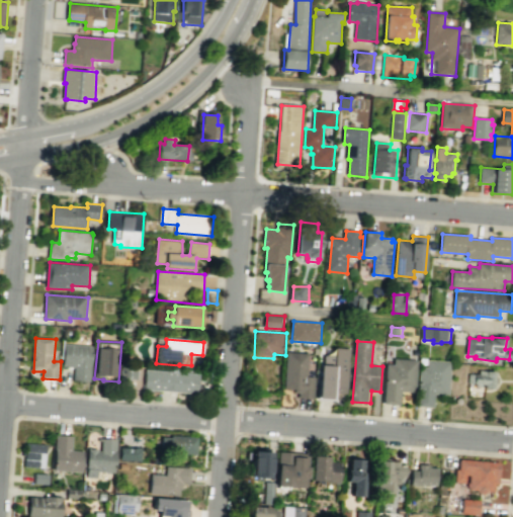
[(66,345),(64,366),(76,367),(75,380),(91,382),(94,346),(66,345)]
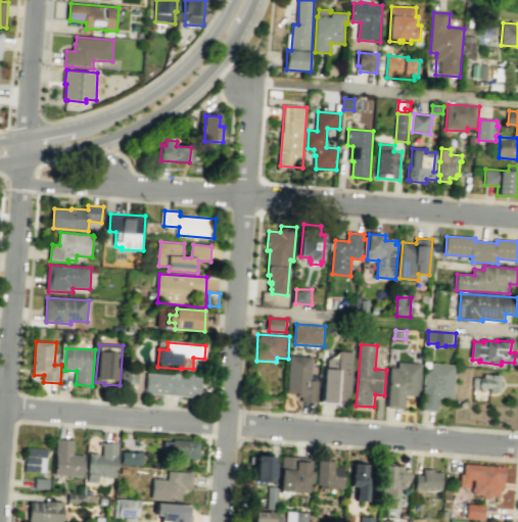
[(330,350),(355,352),(351,398),(339,397),(339,404),(322,402),(324,368),(329,369),(330,350)]
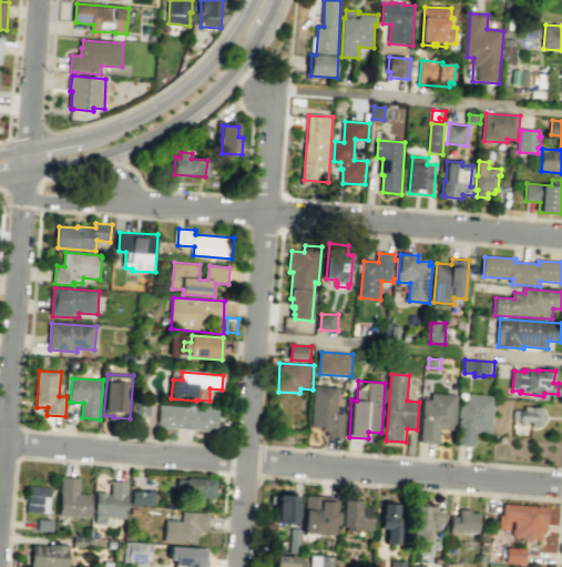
[(316,386),(340,387),(338,413),(348,414),(346,438),(328,437),(329,431),(324,431),(324,427),(313,427),(316,386)]
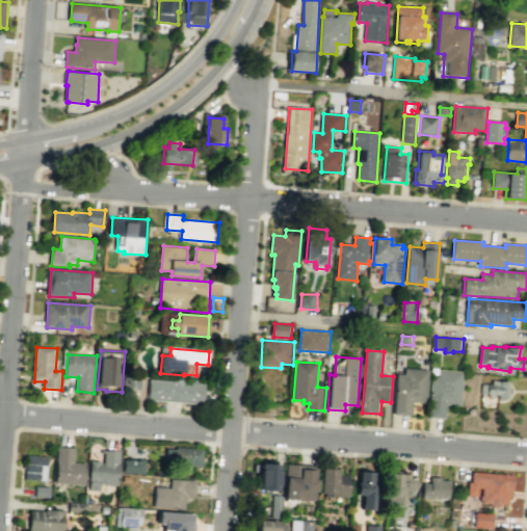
[(407,369),(430,371),(428,404),(414,403),(413,416),(396,415),(398,374),(406,374),(407,369)]
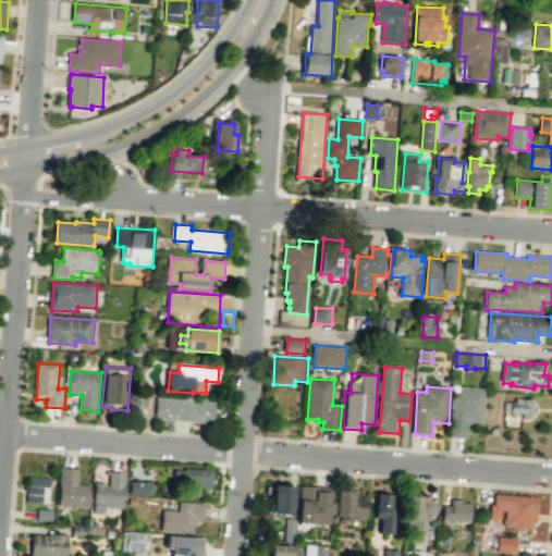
[(462,387),(488,390),(486,425),(469,424),(468,439),(451,437),(454,395),(462,395),(462,387)]
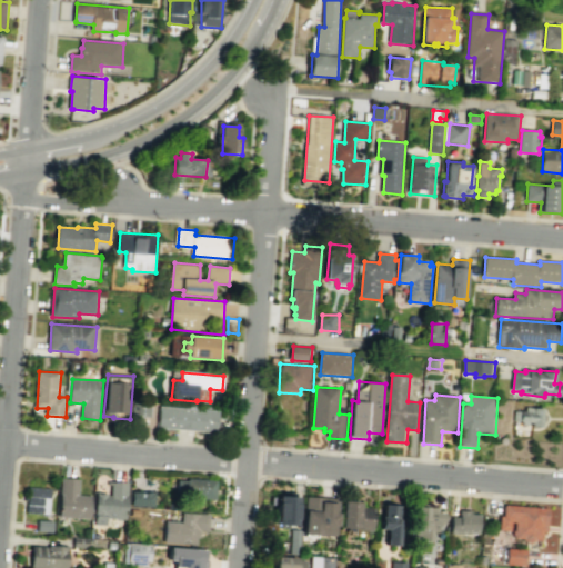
[(152,406),(152,418),(146,417),(146,419),(133,418),(134,404),(152,406)]
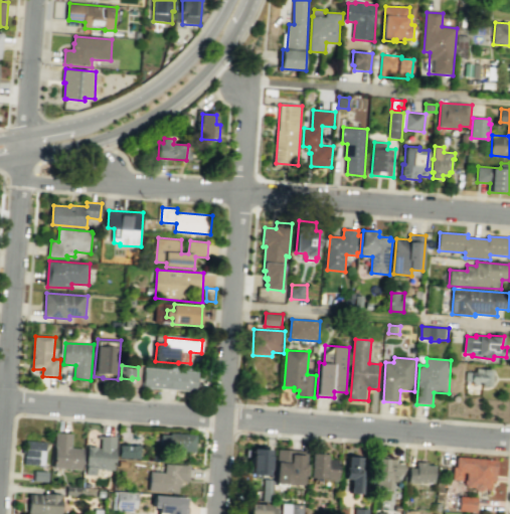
[(146,367),(199,372),(199,392),(145,387),(146,367)]
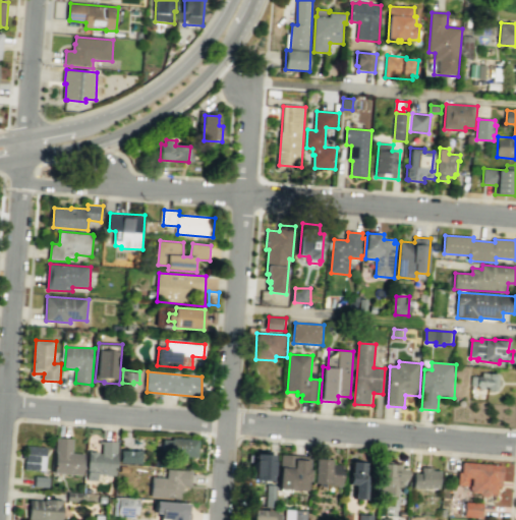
[(484,373),(501,374),(500,380),(504,380),(503,387),(500,387),(500,391),(491,391),(491,387),(473,386),(474,377),(484,377),(484,373)]
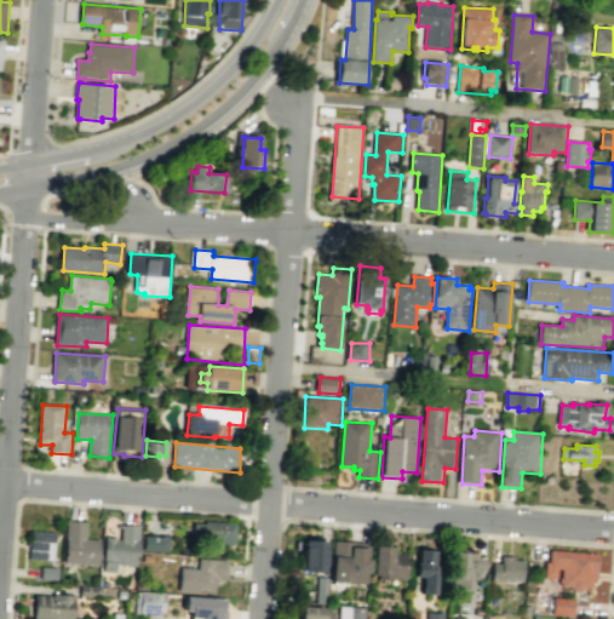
[(70,521),(90,522),(89,539),(103,540),(101,566),(67,563),(70,521)]
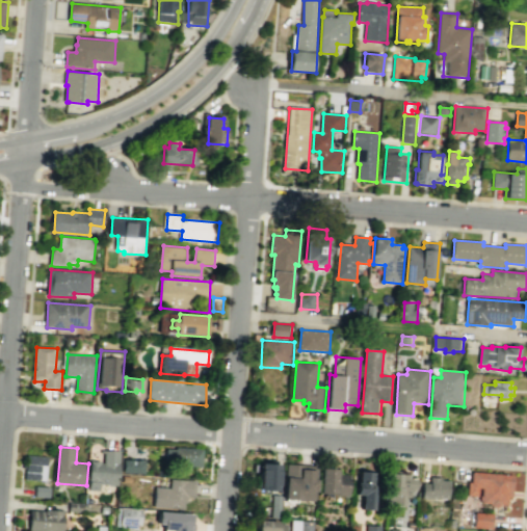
[(178,447),(205,449),(203,466),(199,465),(199,467),(186,466),(186,465),(166,462),(167,449),(178,450),(178,447)]
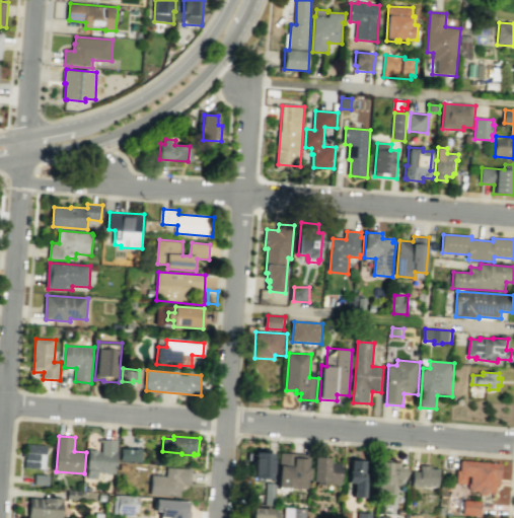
[(100,440),(119,441),(117,474),(99,472),(99,479),(88,479),(90,450),(100,450),(100,440)]
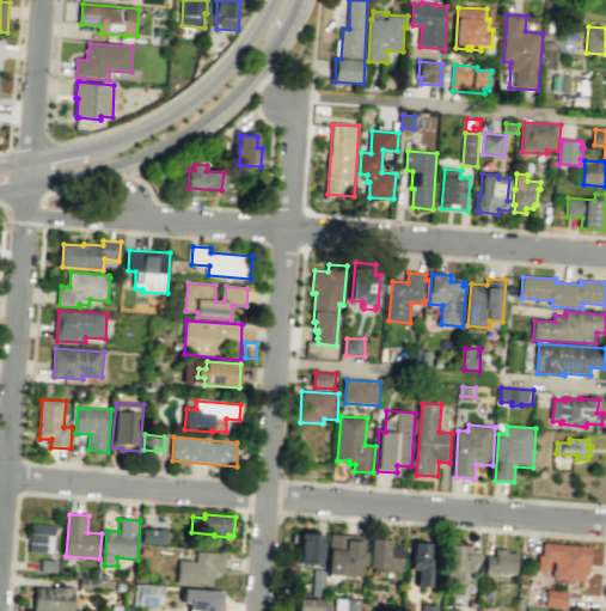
[(34,524),(57,526),(55,554),(31,551),(34,524)]
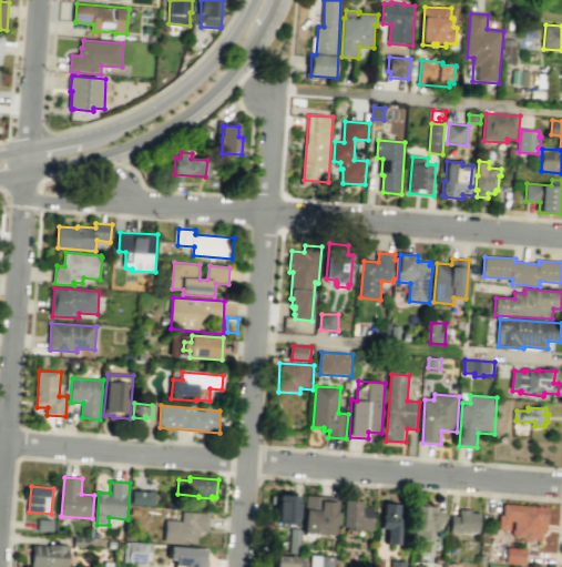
[(133,490),(151,492),(151,490),(157,492),(156,507),(133,506),(133,490)]
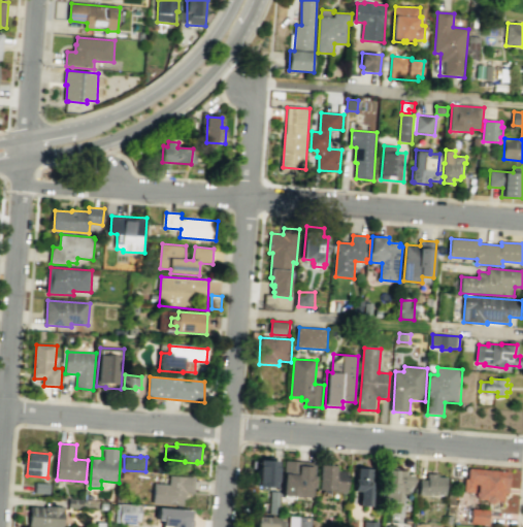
[(259,460),(279,461),(276,488),(257,487),(258,470),(253,469),(254,462),(259,462),(259,460)]
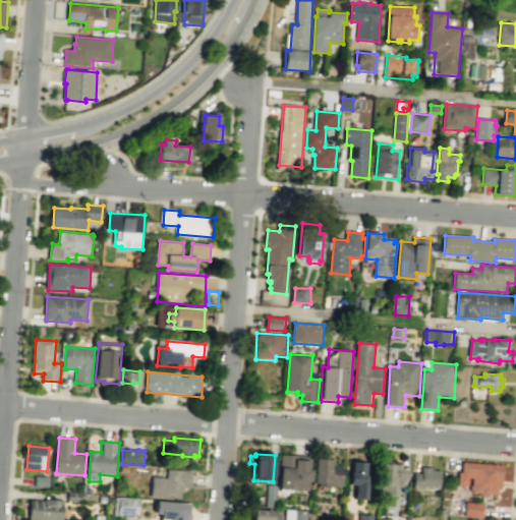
[(282,455),(313,457),(311,482),(308,482),(307,490),(280,488),(282,455)]
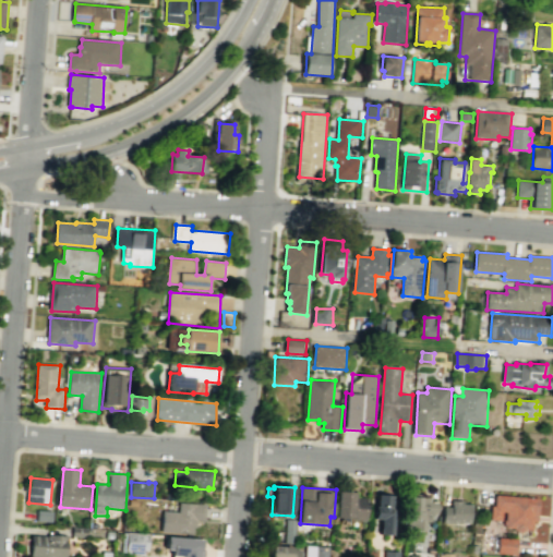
[(338,491),(356,493),(356,497),(371,498),(369,521),(336,519),(338,491)]
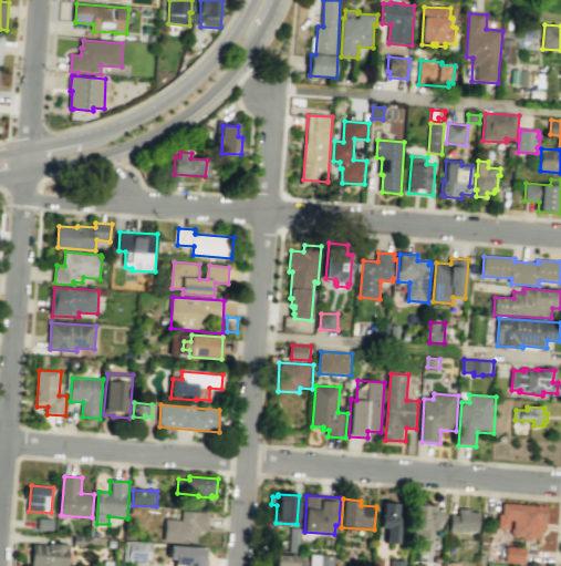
[(384,502),(404,503),(403,516),(396,516),(400,517),(401,520),(401,522),(400,544),(386,543),(387,528),(380,527),(381,514),(383,515),(384,502)]
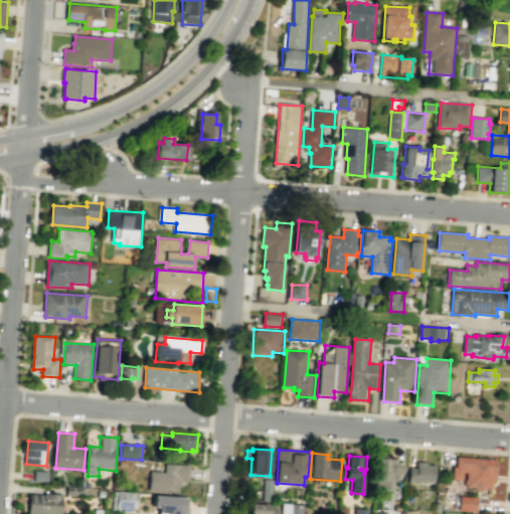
[(460,457),(499,460),(497,482),(493,482),(493,489),(486,488),(484,490),(477,490),(476,487),(466,487),(467,474),(465,473),(464,480),(454,480),(455,467),(459,468),(460,457)]
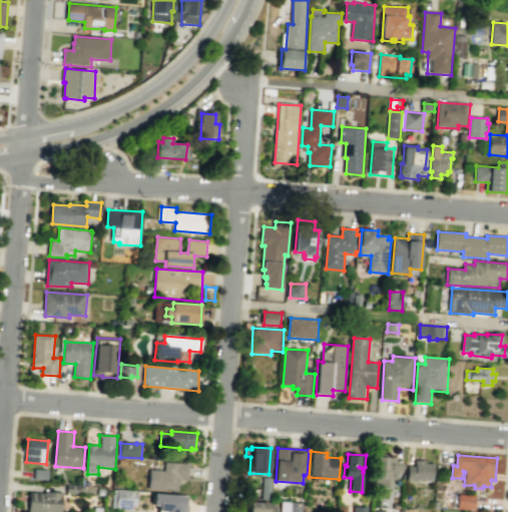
[(404,472),(405,462),(399,461),(399,457),(379,456),(377,476),(384,477),(383,488),(393,489),(394,479),(398,479),(399,472),(404,472)]
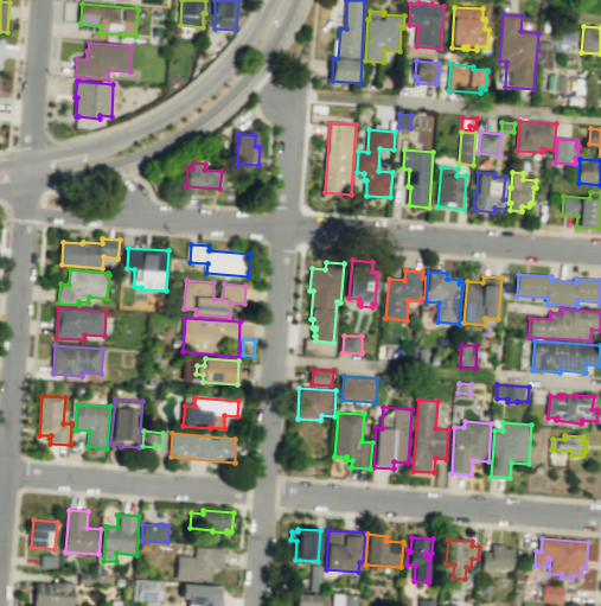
[(513,569),(516,549),(505,548),(506,546),(493,544),(493,553),(485,553),(484,569),(499,571),(500,568),(513,569)]
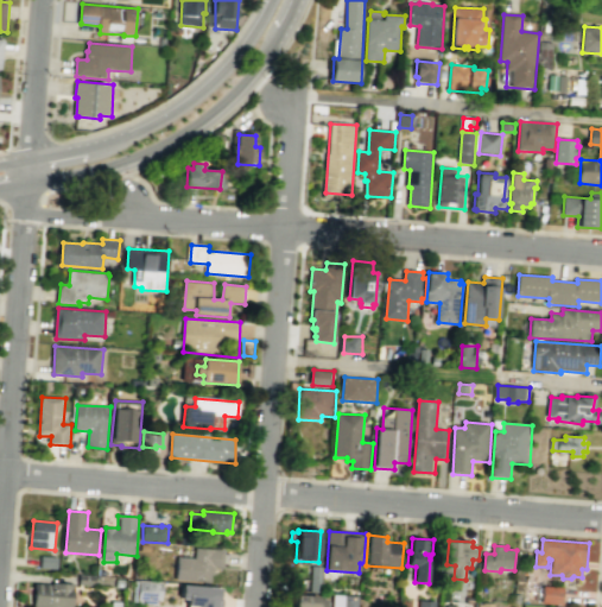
[(197,548),(227,550),(226,568),(216,567),(215,575),(213,575),(213,583),(177,581),(179,557),(196,558),(197,548)]
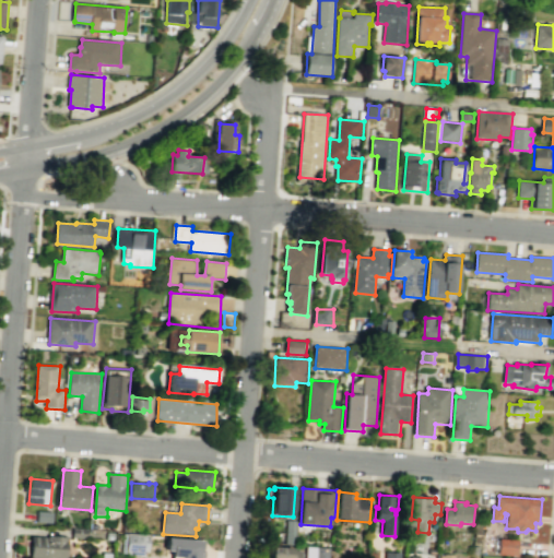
[(40,511),(56,512),(55,524),(39,522),(40,511)]
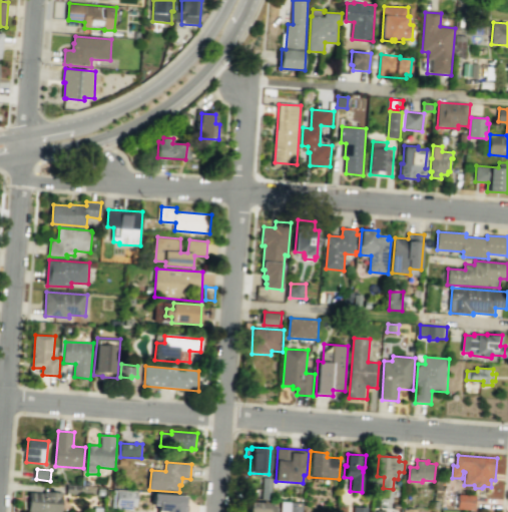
[(265,477),(274,478),(273,501),(264,501),(265,477)]
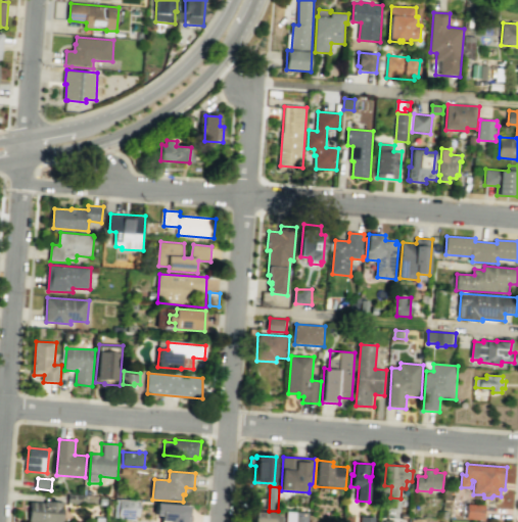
[(71,494),(85,495),(84,505),(69,504),(71,494)]
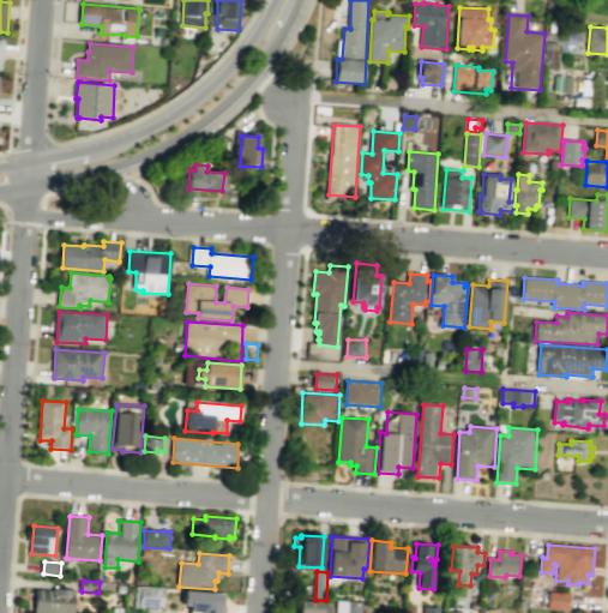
[(138,587),(166,588),(164,606),(160,606),(160,611),(140,610),(140,607),(137,607),(138,587)]
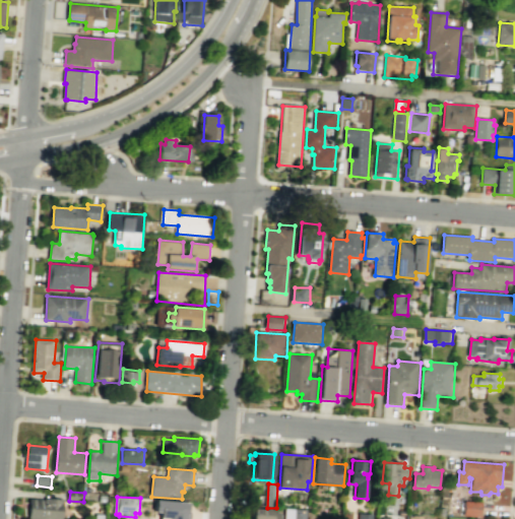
[(29,518),(31,499),(47,500),(47,498),(66,500),(64,518),(29,518)]
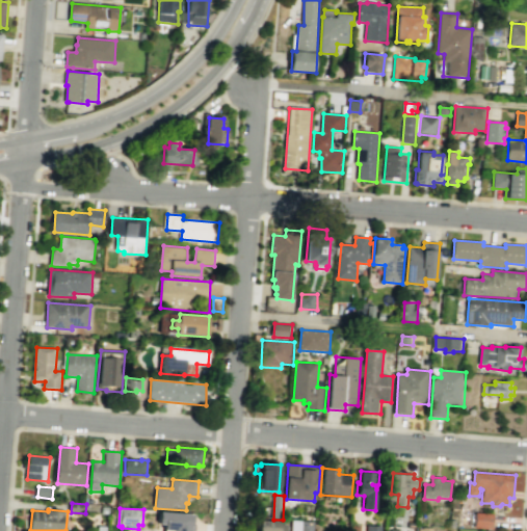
[(196,514),(160,511),(159,525),(165,525),(164,530),(166,530),(196,530),(196,525),(195,524),(196,514)]
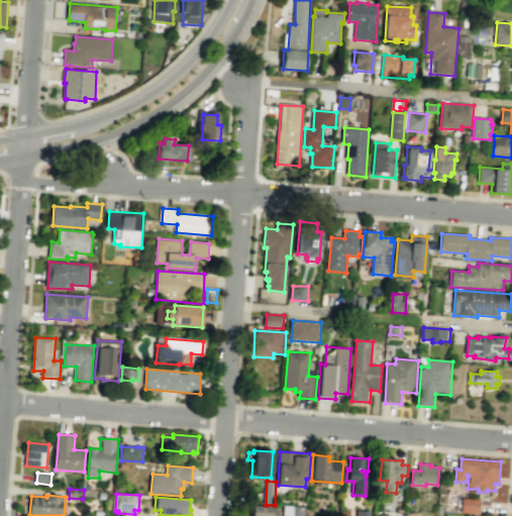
[(464,498),(481,500),(480,515),(463,513),(464,498)]
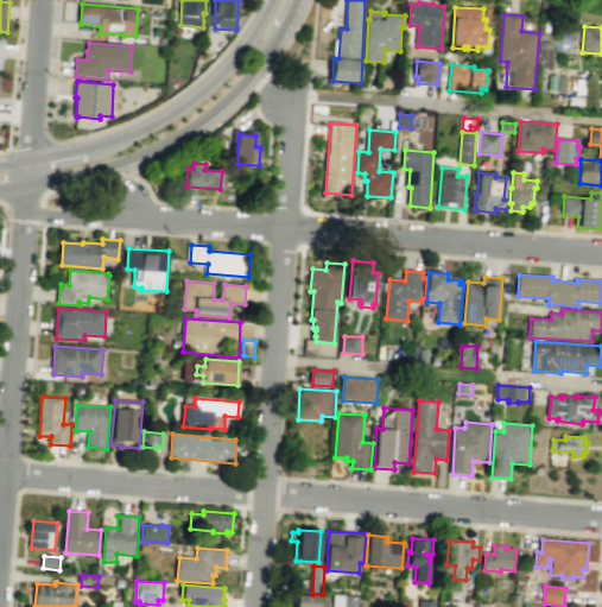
[(295,606),(296,595),(321,596),(319,599),(329,600),(328,606),(295,606)]
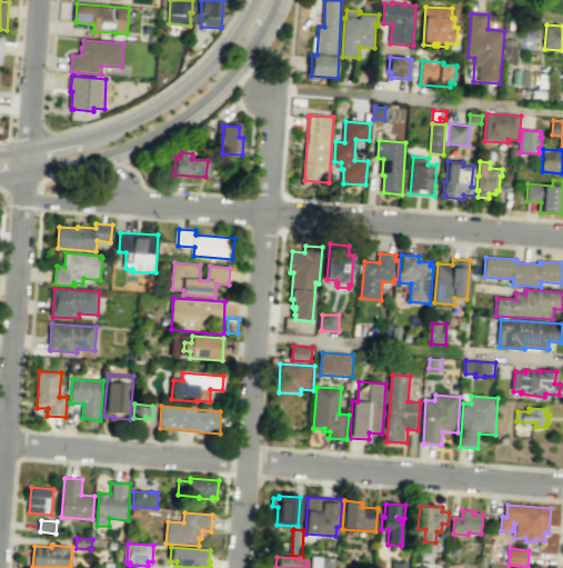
[(335,567),(337,558),(313,557),(312,567),(335,567)]
